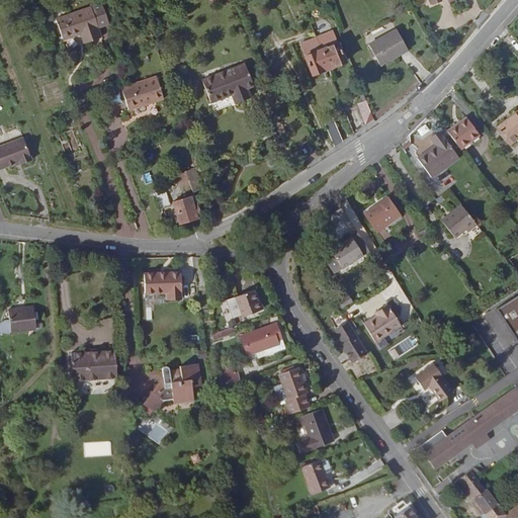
[(91,7),(56,19),(63,39),(81,33),(84,32),(88,42),(101,37),(97,27),(108,23),(101,2),(90,5),(91,7)]
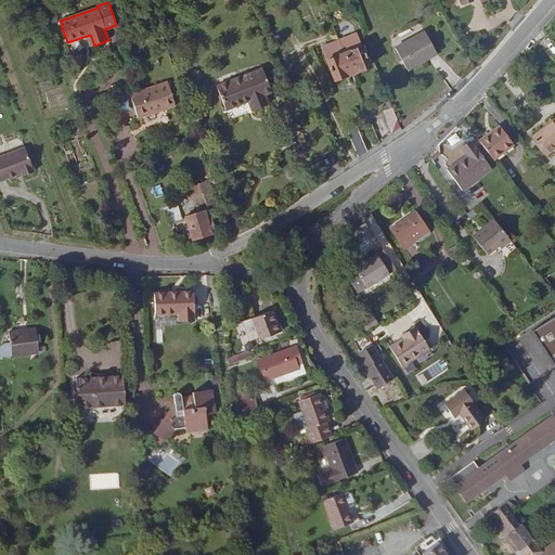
[(425,31),(395,48),(407,69),(437,53),(425,31)]
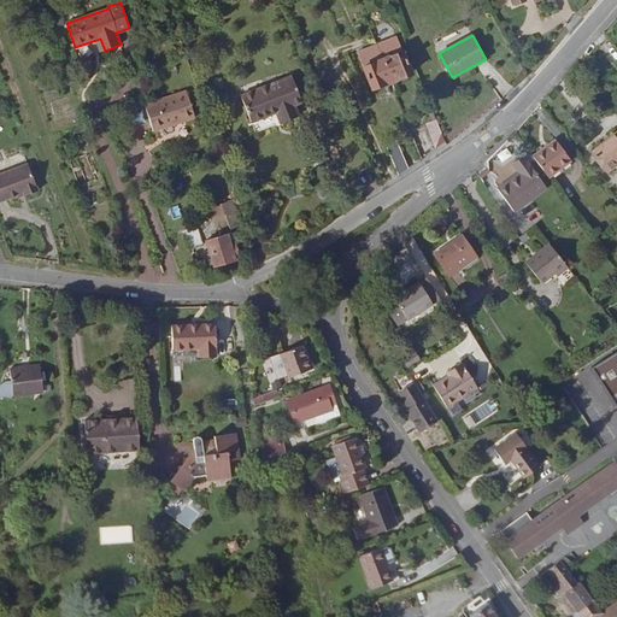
[(397,36),(357,52),(372,89),(411,74),(397,36)]
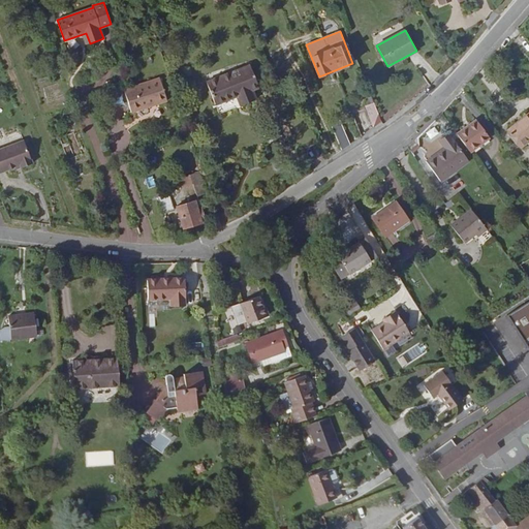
[(250,65),(207,82),(215,105),(236,97),(240,106),(256,99),(252,90),(259,88),(250,65)]
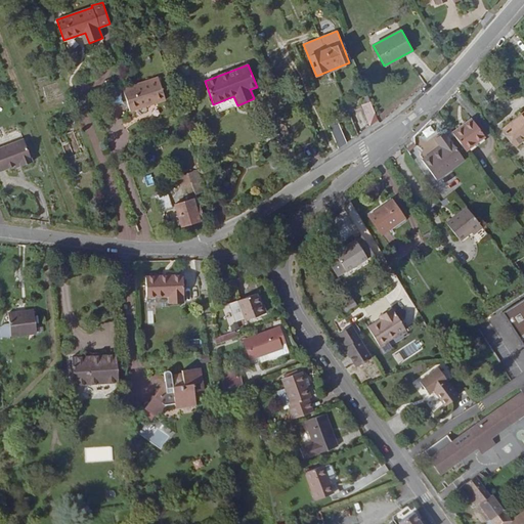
[(159,77),(123,89),(130,112),(166,99),(159,77)]
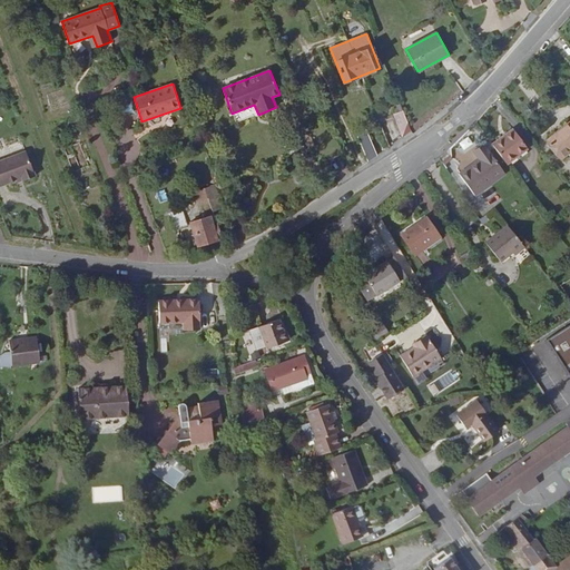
[(402,111),(393,115),(401,136),(410,130),(402,111)]
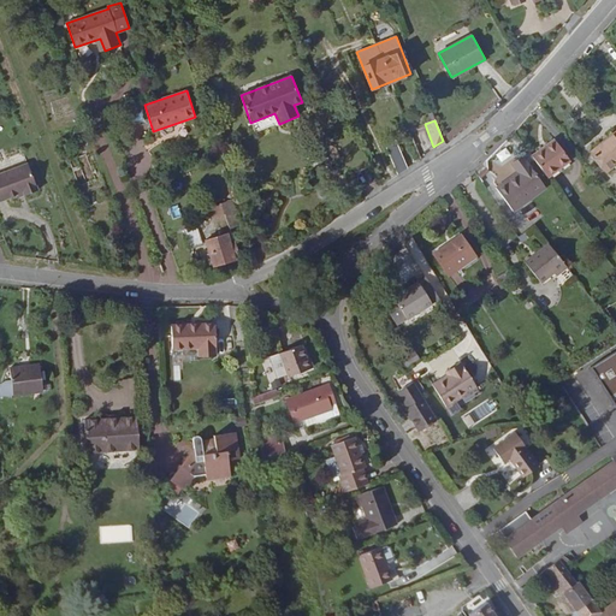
[(615,130),(591,150),(605,171),(615,163),(615,130)]
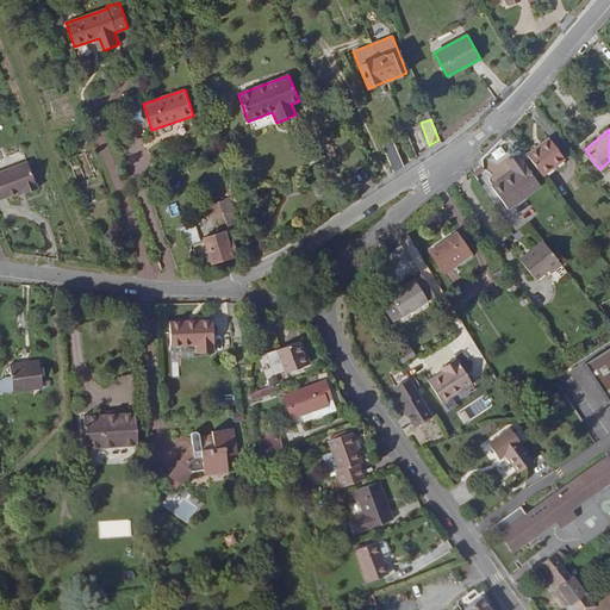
[(143,136),(145,144),(155,142),(153,134),(143,136)]
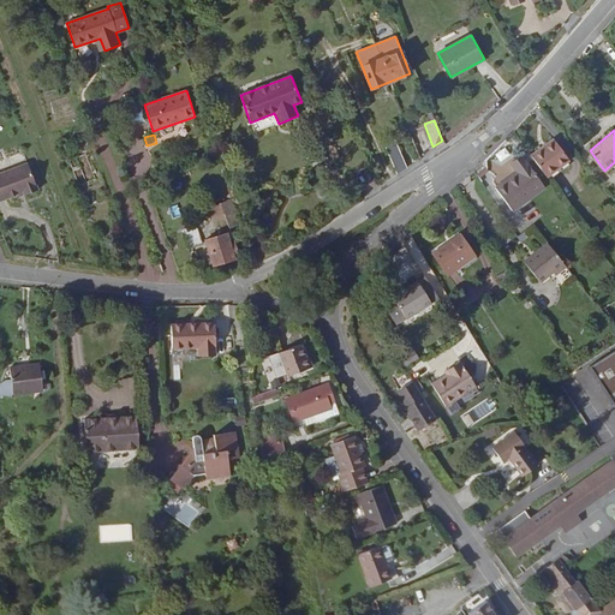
[(330,138),(317,145),(321,153),(327,150),(332,161),(340,157),(330,138)]
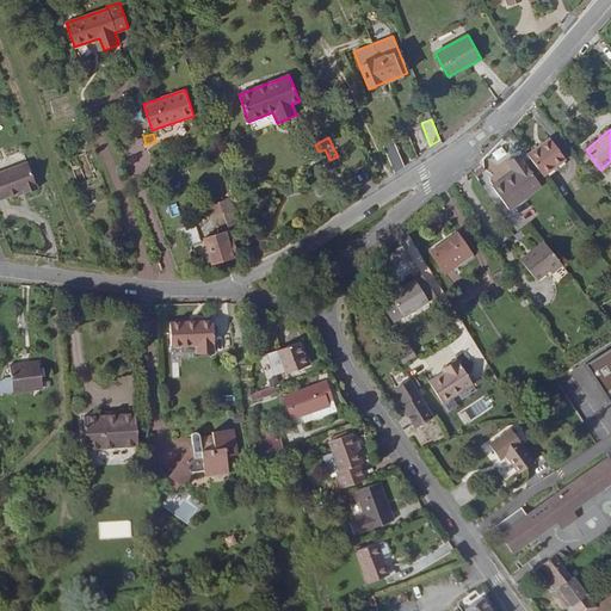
[(392,139),(382,142),(394,172),(403,166),(392,139)]
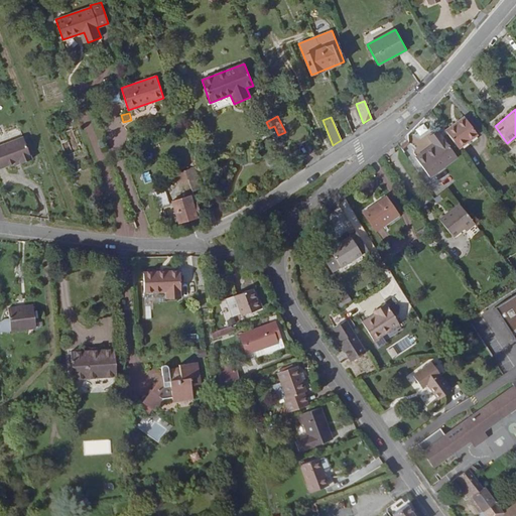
[(465,117),(445,131),(458,148),(478,134),(465,117)]
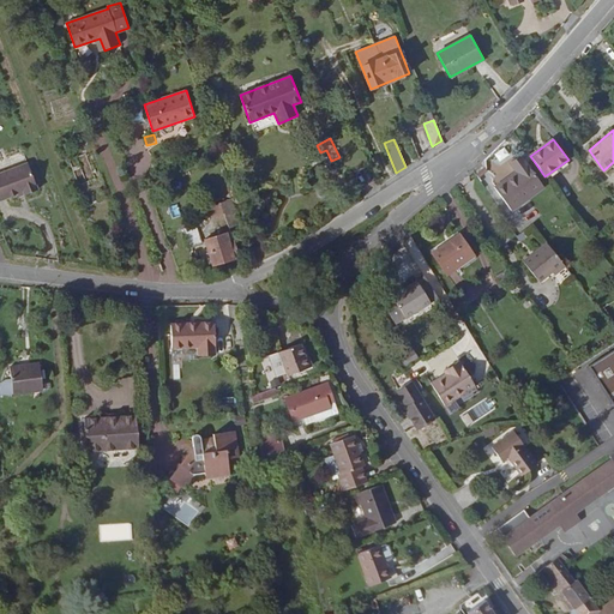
[(494,155),(499,162),(511,155),(505,146),(494,155)]
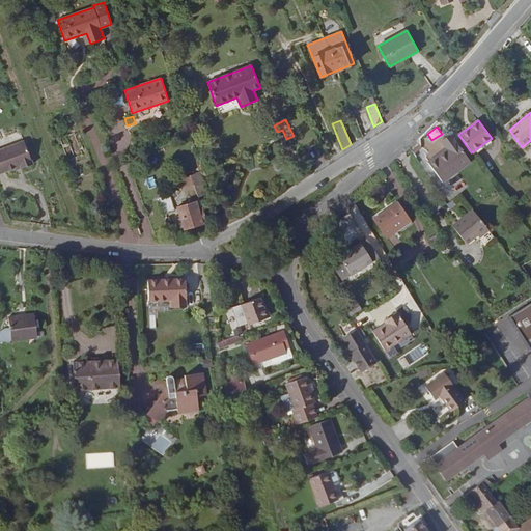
[(446,148),(427,162),(442,182),(470,162),(450,135),(441,141),(446,148)]
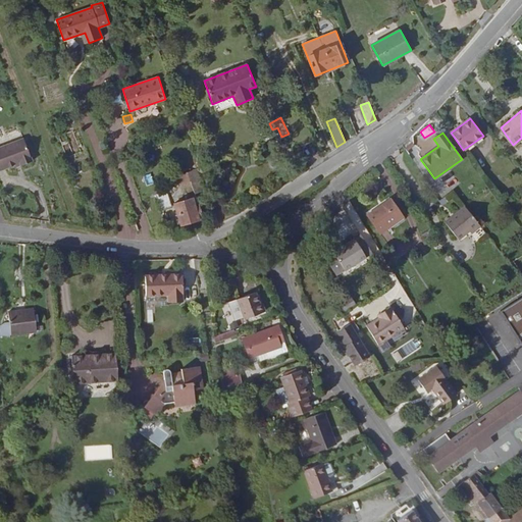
[(33,161),(23,139),(0,147),(0,169),(1,172),(17,165),(17,167),(33,161)]
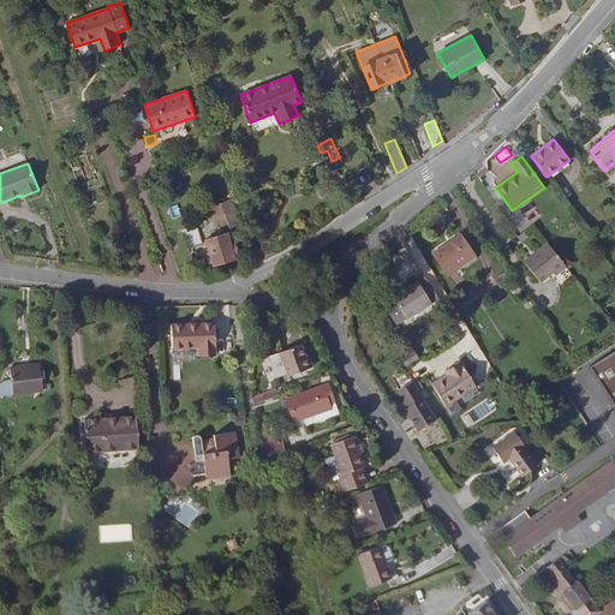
[(232,198),(220,203),(225,215),(230,228),(242,225),(232,198)]
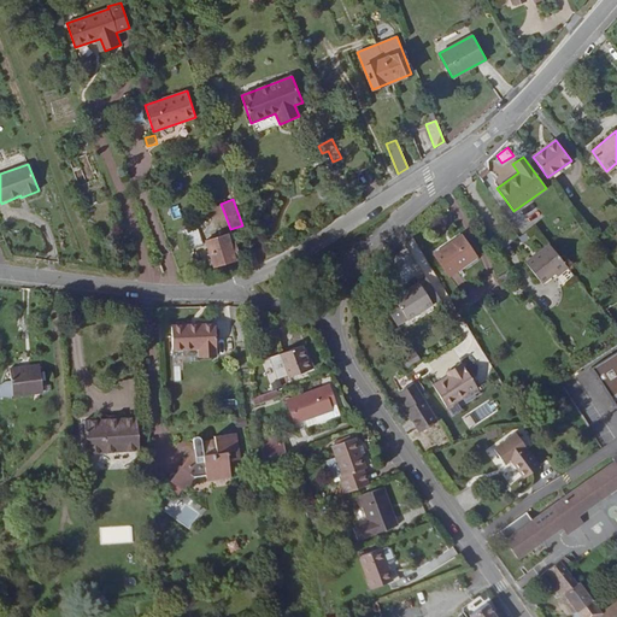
[(221,204),(192,215),(194,222),(210,216),(211,221),(225,216),(221,204)]
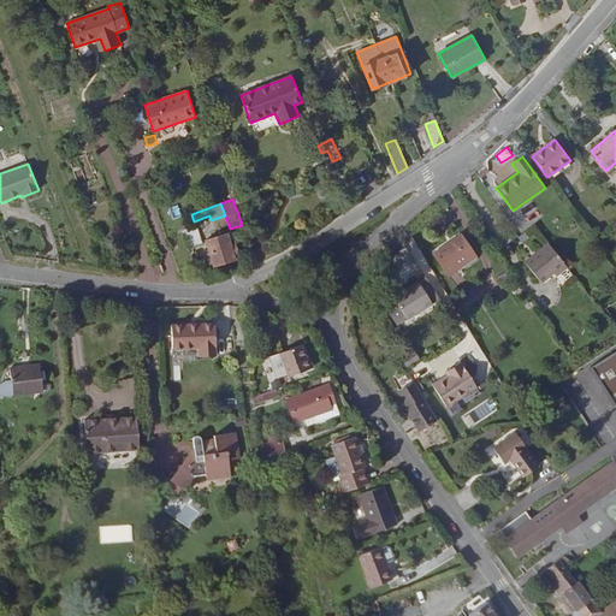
[(225,215),(211,220),(218,237),(231,232),(230,229),(225,215)]
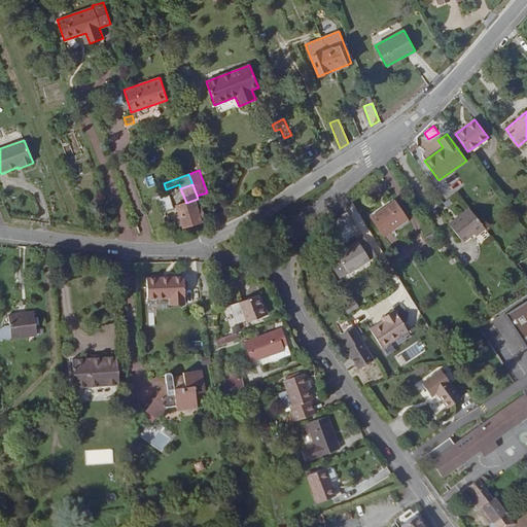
[(156,197),(163,212),(174,208),(168,192),(156,197)]
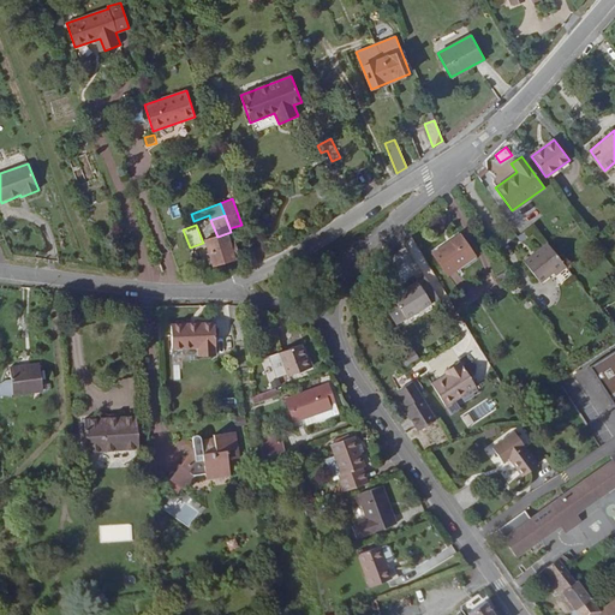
[(218,237),(204,240),(212,266),(240,257),(231,232),(218,237)]
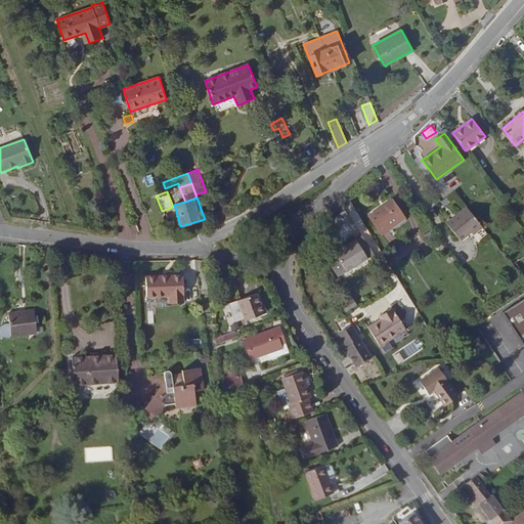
[(392,199),(367,215),(381,234),(404,218),(392,199)]
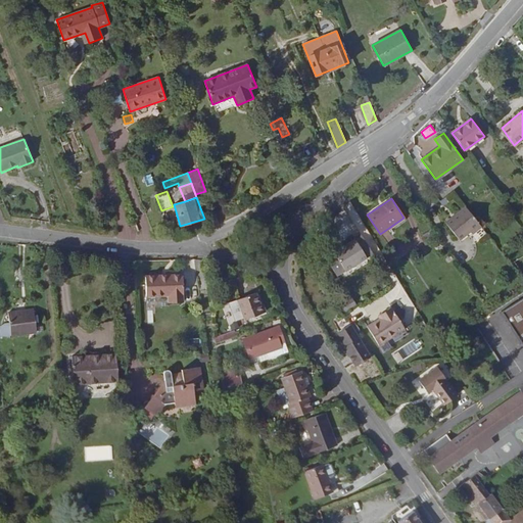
[(465,206),(445,224),(459,240),(470,232),(471,234),(481,226),(465,206)]
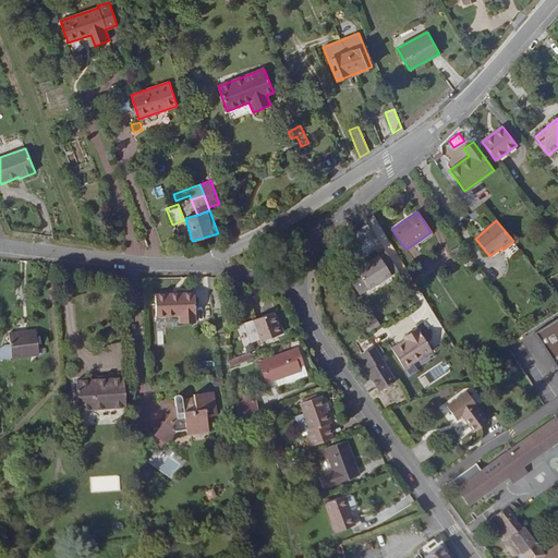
[(229,227),(219,230),(222,241),(232,238),(229,227)]
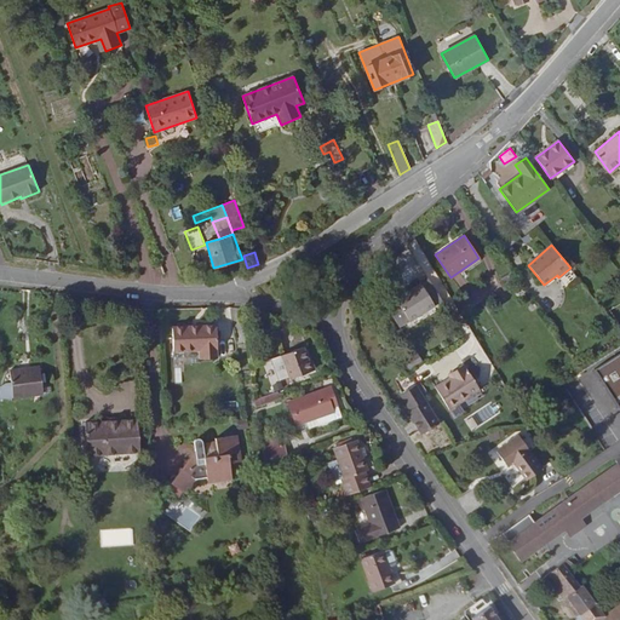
[(514,270),(498,281),(504,291),(517,282),(520,287),(523,285),(514,270)]
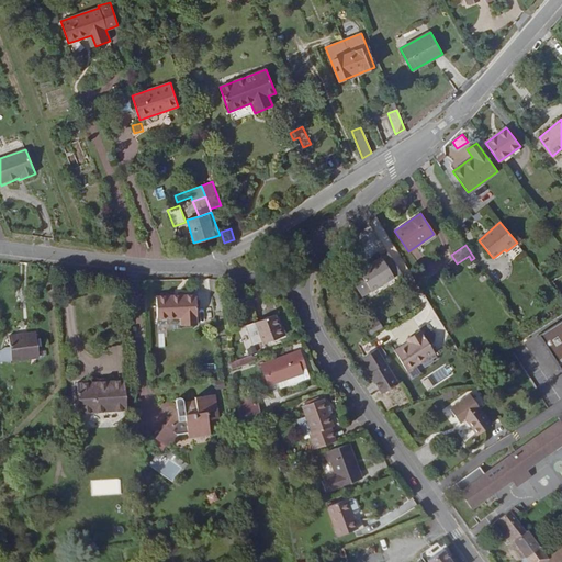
[(381,256),(358,270),(358,271),(349,277),(361,296),(371,291),(371,292),(394,278),(394,277),(401,272),(389,253),(381,257),(381,256)]
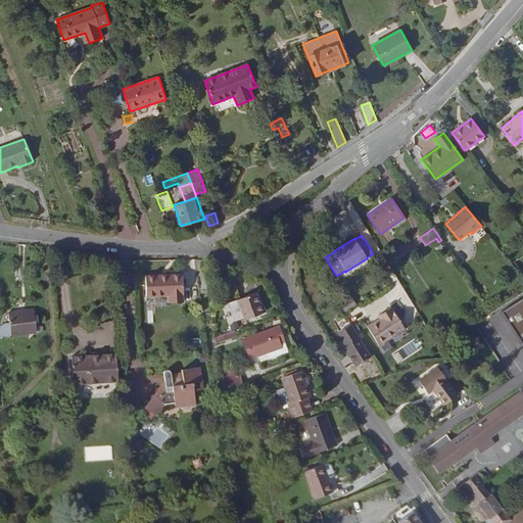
[(182,274),(145,276),(146,296),(169,295),(169,302),(183,301),(183,294),(182,274)]
